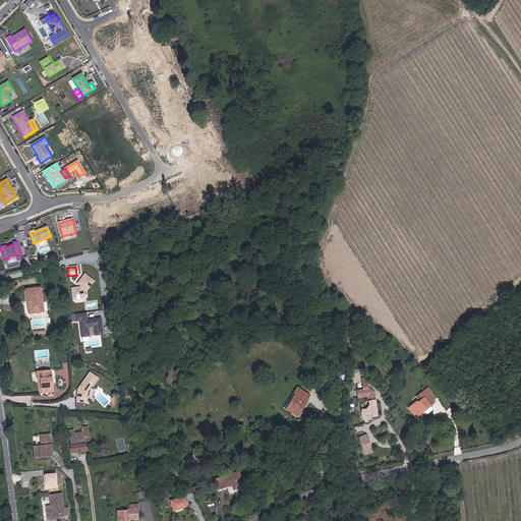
[(81,297),(80,290),(81,288),(84,290),(92,281),(82,274),(75,283),(78,285),(77,287),(69,288),(71,298),(81,297)]
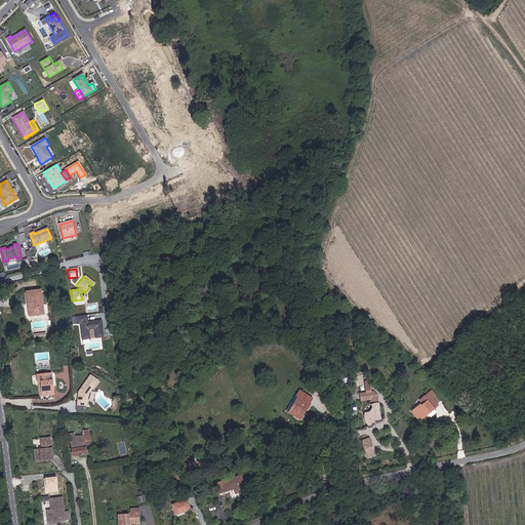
[(41,305),(44,305),(42,289),(27,291),(30,315),(42,314),(41,305)]
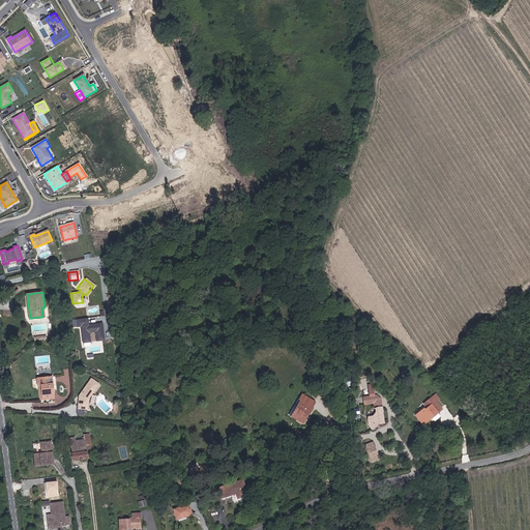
[(87,326),(86,318),(75,319),(76,327),(79,326),(81,343),(88,342),(87,332),(93,331),(95,341),(102,340),(100,323),(89,325),(89,326),(87,326)]
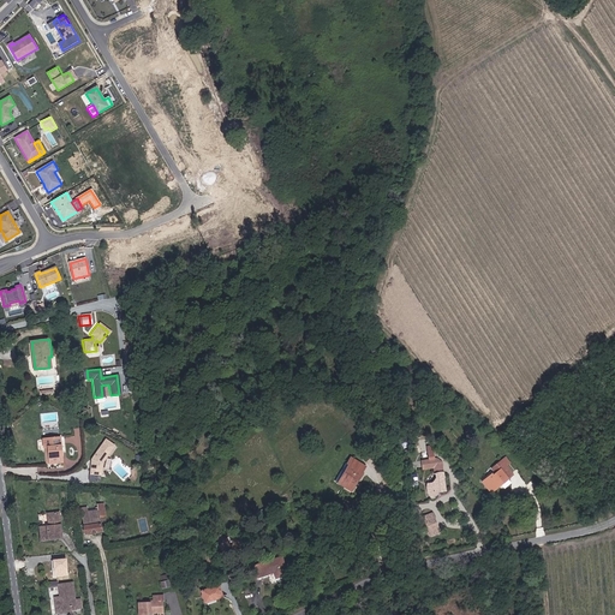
[(60,461),(58,436),(41,437),(42,447),(45,446),(47,463),(60,461)]
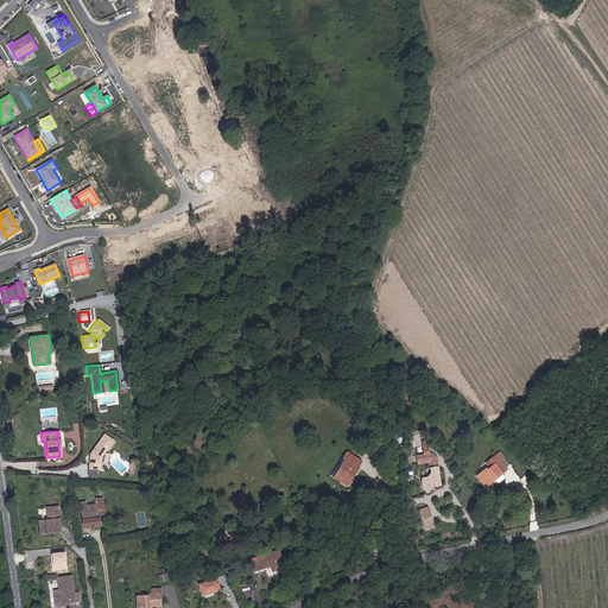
[(105,434),(90,454),(88,475),(100,476),(101,461),(115,441),(105,434)]
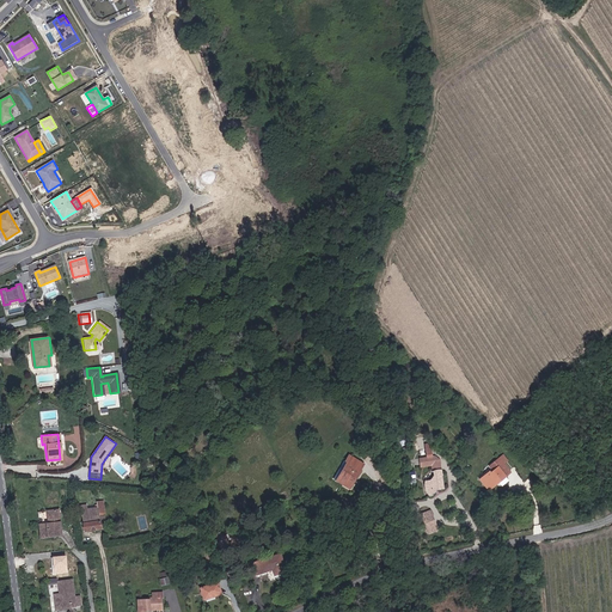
[(432,446),(426,447),(426,454),(418,456),(420,463),(433,461),(433,454),(432,446)]
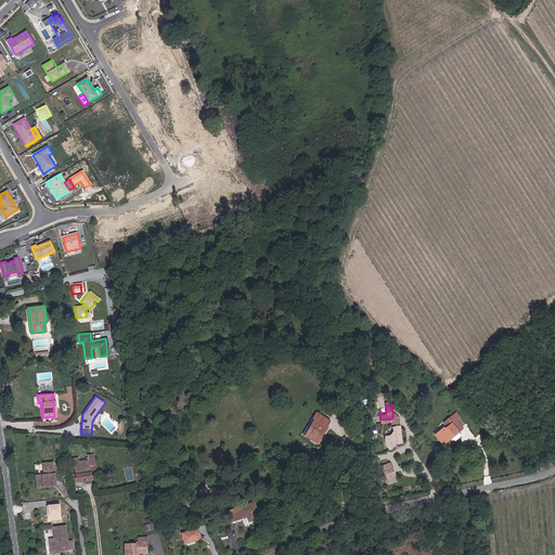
[(328,423),(314,414),(311,420),(314,422),(305,437),(317,444),(328,423)]
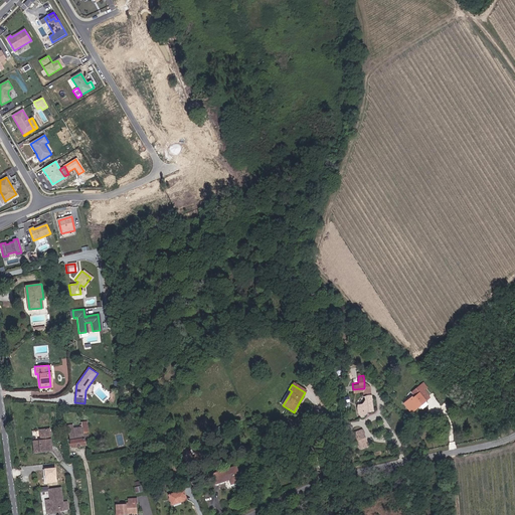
[(411,396),(403,402),(409,410),(418,403),(419,405),(425,400),(424,399),(428,395),(421,387),(417,390),(416,389),(416,388),(412,391),(415,395),(412,398),(411,396)]
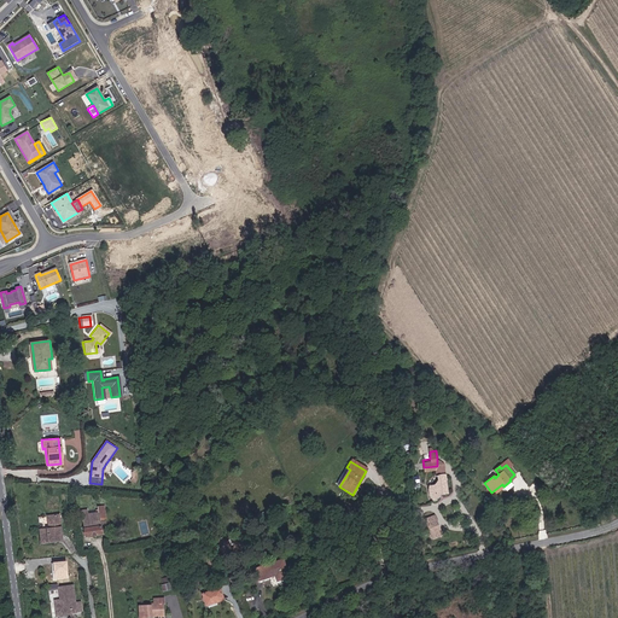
[(437,476),(438,478),(438,479),(438,481),(436,484),(435,484),(433,484),(432,487),(431,488),(431,490),(431,493),(431,495),(432,497),(433,499),(441,494),(448,493),(445,471),(438,472),(437,473),(437,474),(437,476)]
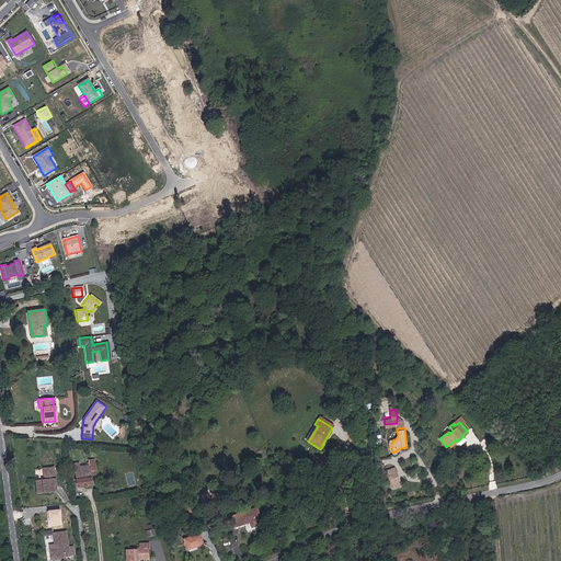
[(456,439),(446,447),(447,449),(457,442),(456,439)]
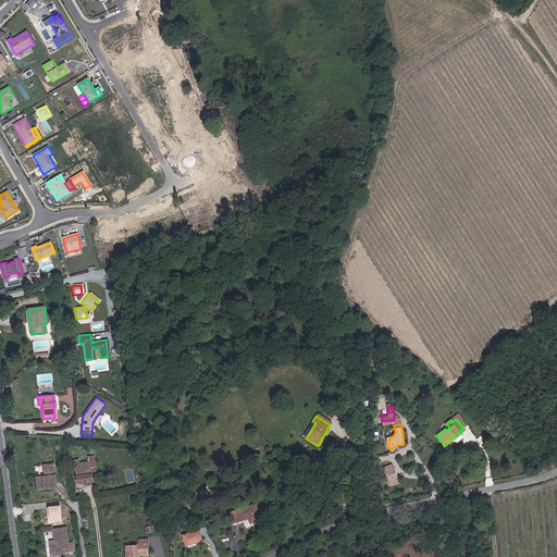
[(88,480),(86,468),(86,461),(72,463),(75,482),(88,480)]
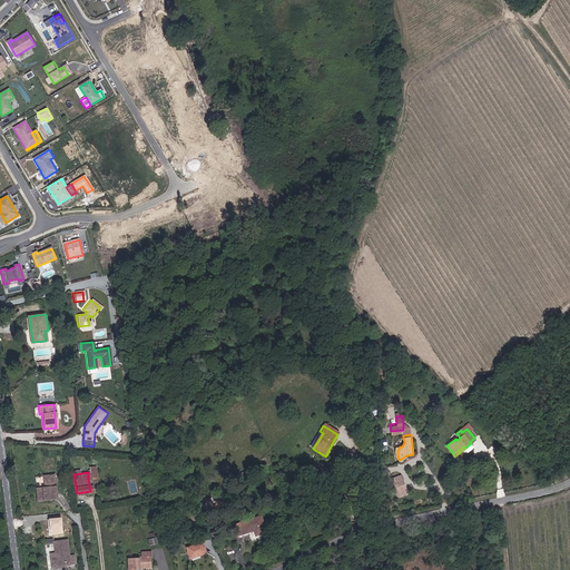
[(42,487),(35,488),(36,500),(53,499),(51,475),(42,475),(42,487)]
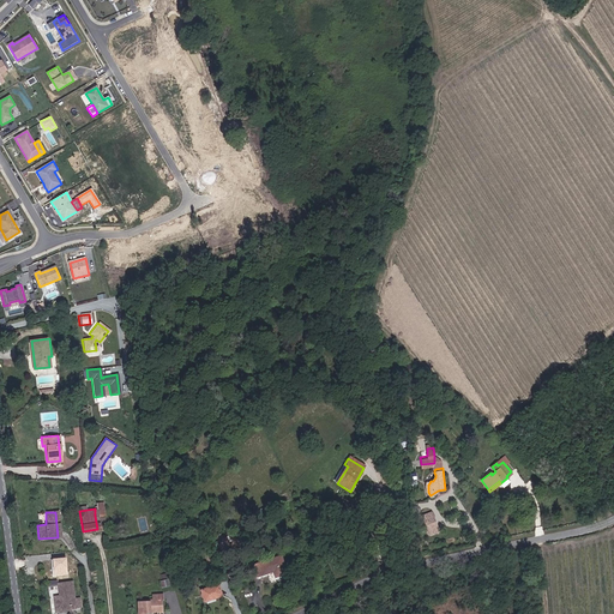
[(428,512),(421,513),(422,524),(431,523),(428,512)]
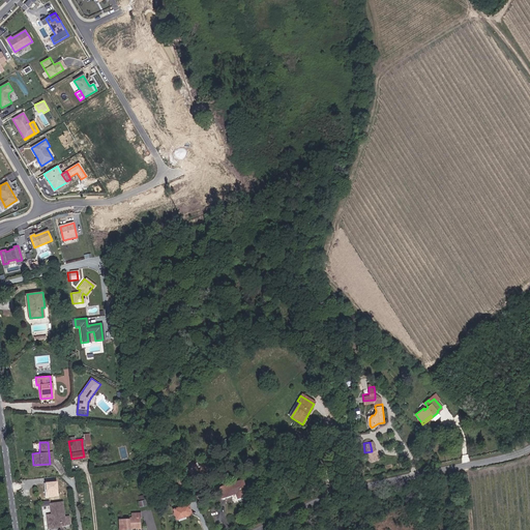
[(58,481),(46,482),(48,497),(59,496),(58,481)]
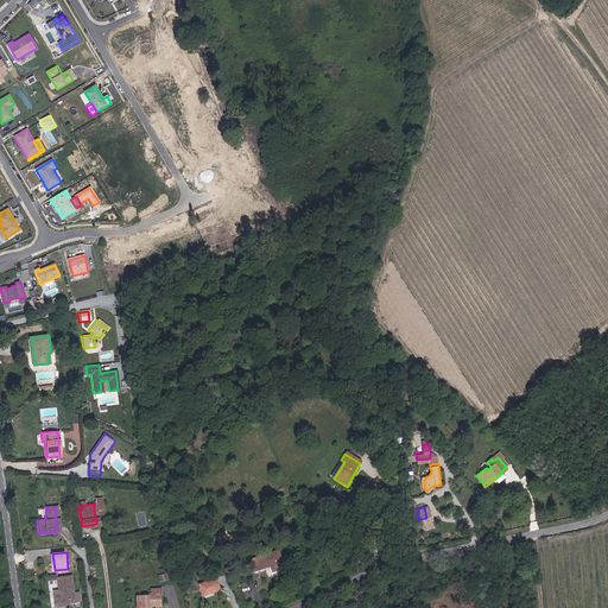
[(279,552),(260,558),(264,568),(271,565),(273,572),(284,569),(279,552)]
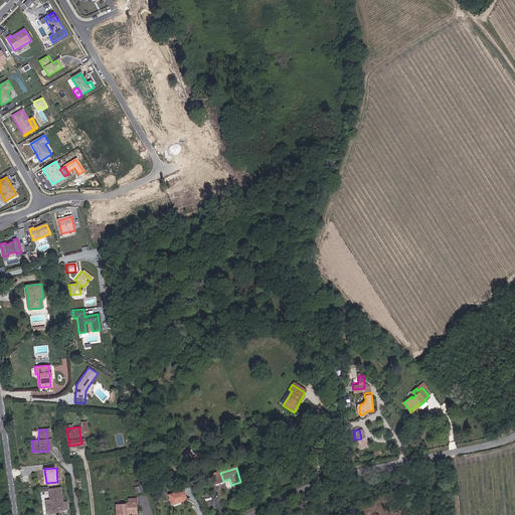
[(62,509),(59,486),(52,487),(54,502),(43,504),(44,512),(62,509)]
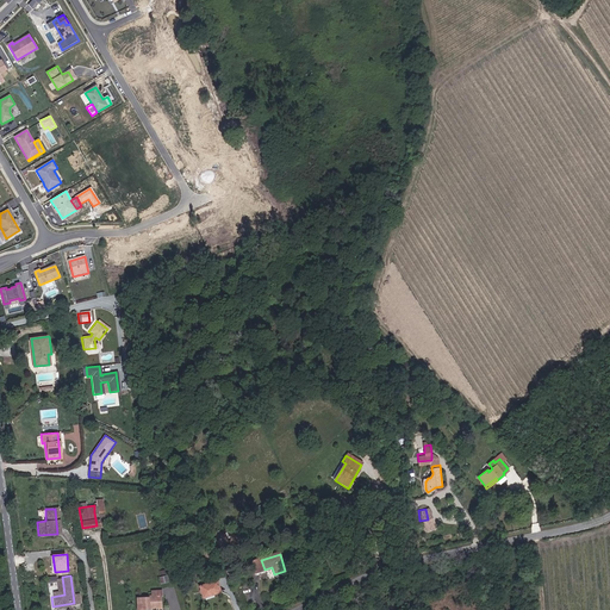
[(64,595),(62,577),(58,577),(61,592),(51,593),(51,597),(64,595)]
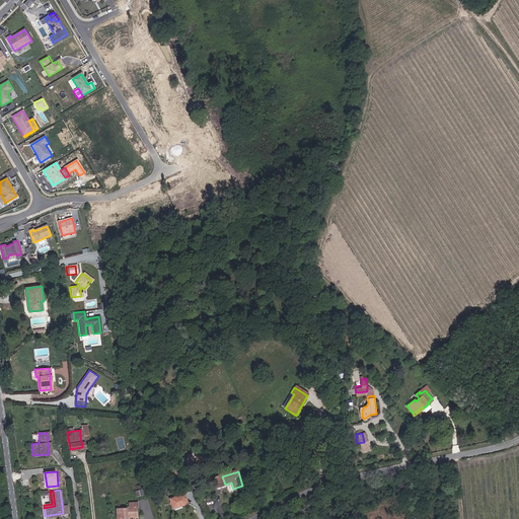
[(182,497),(168,503),(172,513),(187,508),(182,497)]
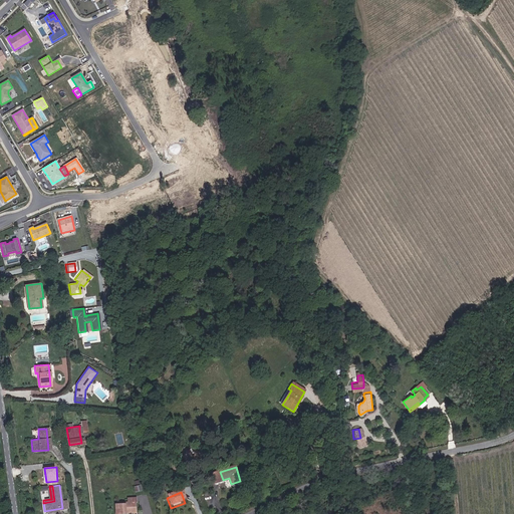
[(115,513),(125,513),(136,512),(135,504),(138,504),(138,498),(126,499),(127,503),(122,504),(122,505),(115,505),(115,513)]
